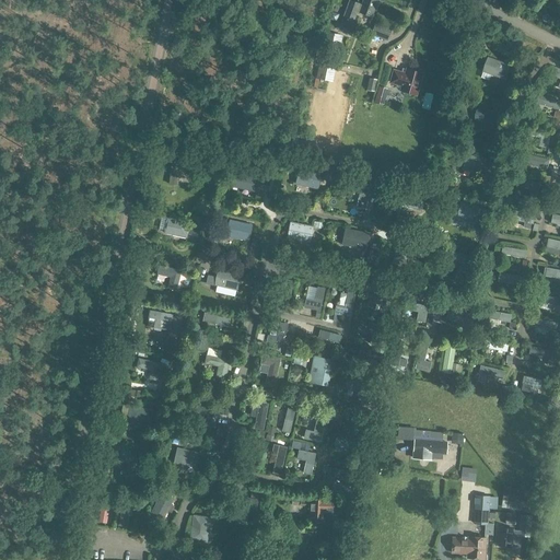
[(350,0),(342,19),(353,23),(357,11),(372,18),(377,0),(363,0),(361,4),(350,0)]
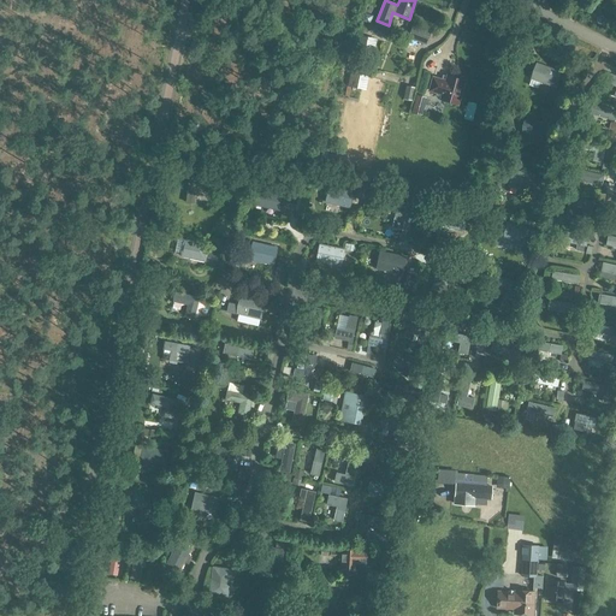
[(431,33),(413,27),(408,39),(426,45),(431,33)]
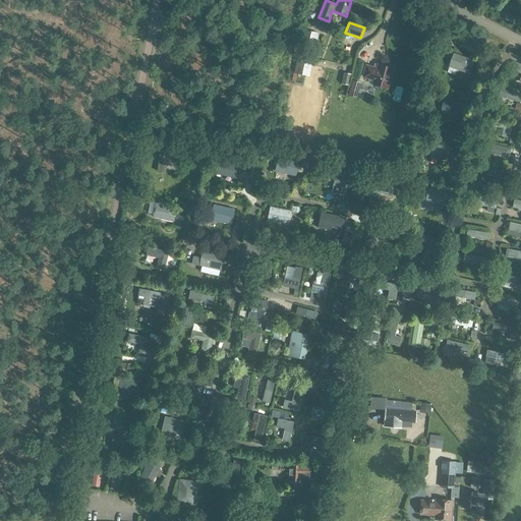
[(309,75),(319,34),(303,30),(294,72),(309,75)]
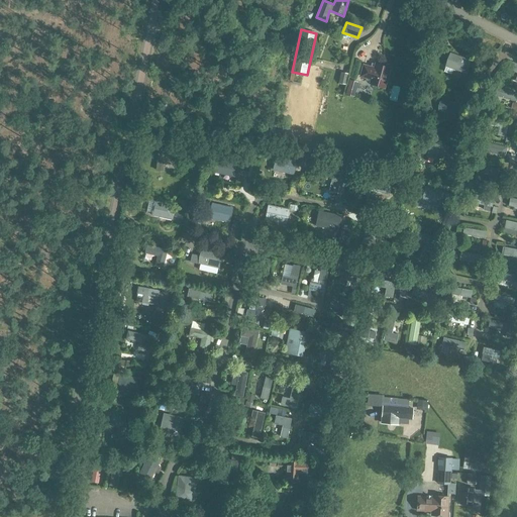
[(466,74),(471,60),(450,53),(445,67),(466,74)]
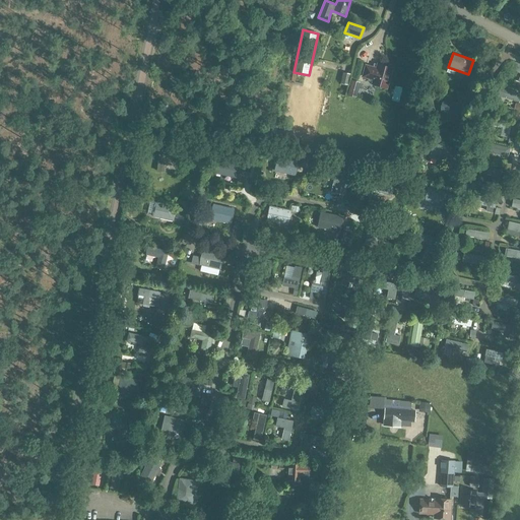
[(511,69),(519,72),(519,74),(518,82),(519,82),(519,64),(514,62),(511,69)]
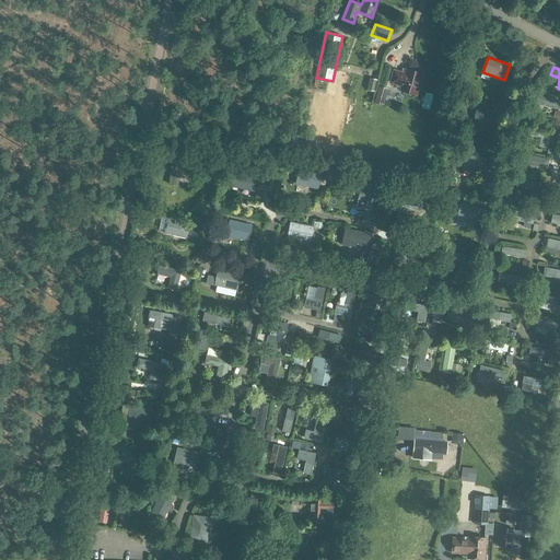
[(424,73),(409,70),(408,74),(396,71),(393,83),(405,86),(404,91),(407,92),(407,93),(409,95),(411,95),(415,95),(415,94),(419,95),(424,73)]
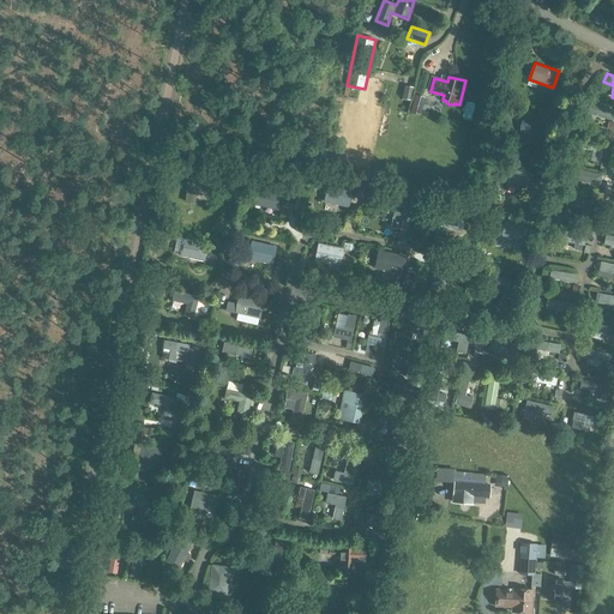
[(613,114),(613,110),(591,103),(589,113),(613,121),(613,114)]
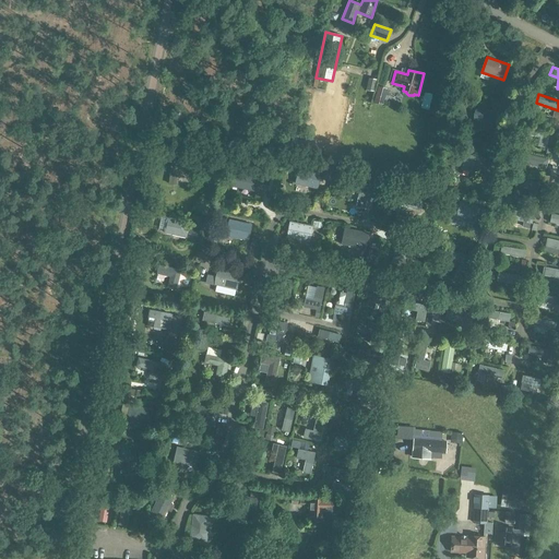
[(473,120),(495,125),(498,111),(476,107),(473,120)]
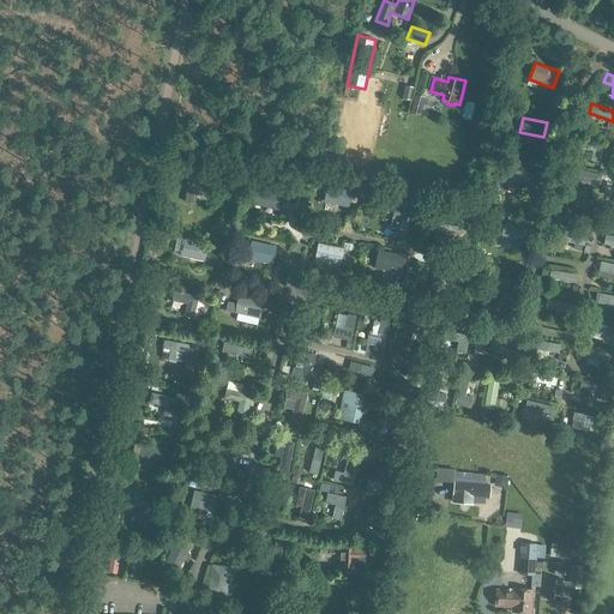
[(578,138),(577,146),(593,150),(591,161),(601,163),(605,144),(578,138)]
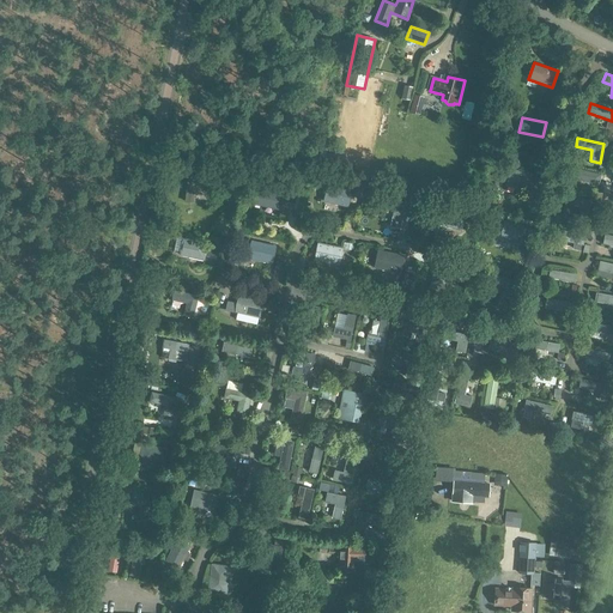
[(601,174),(571,168),(569,178),(599,186),(601,174)]
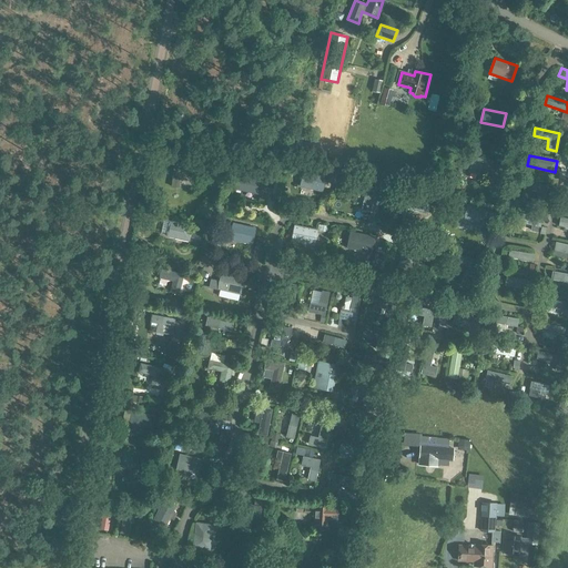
[(496,161),(473,156),(469,173),(493,178),(496,161)]
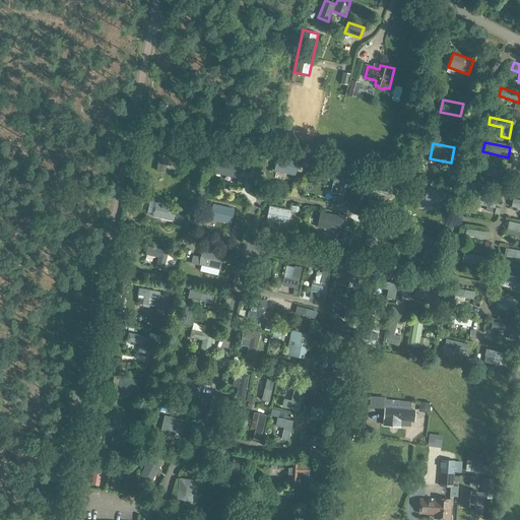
[(184,151),(159,148),(156,172),(166,173),(167,157),(182,159),(184,151)]
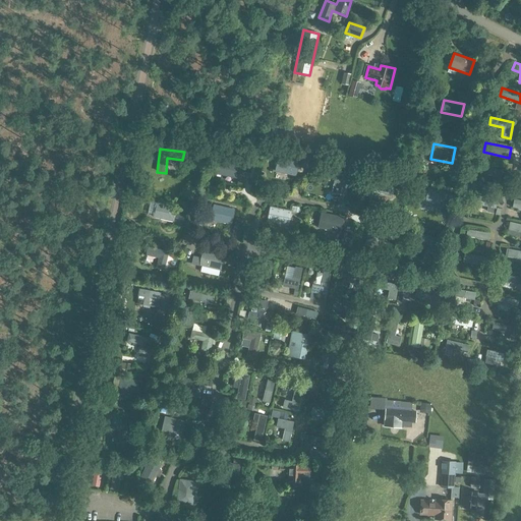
[(296,176),(299,161),(278,156),(275,171),(296,176)]
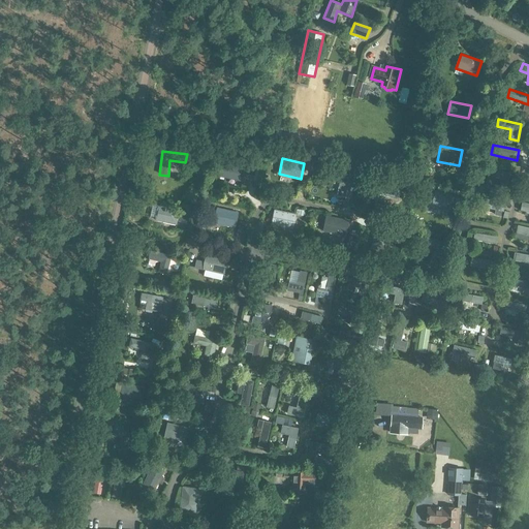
[(246,165),(245,168),(222,164),(220,177),(244,182),(245,175),(254,177),(256,167),(246,165)]
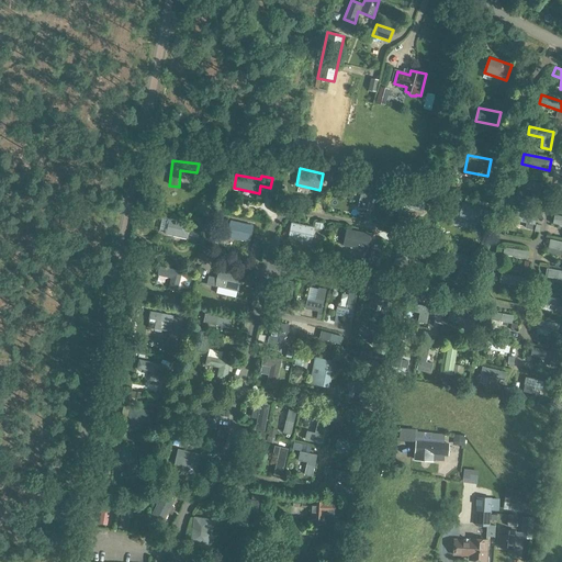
[(372,183),(350,179),(348,188),(361,190),(360,199),(369,201),(372,183)]
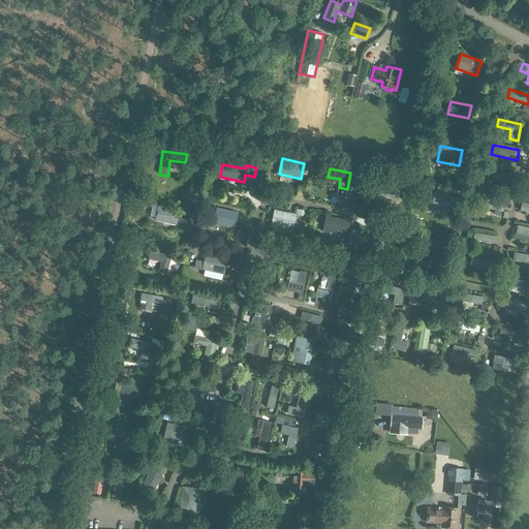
[(510,173),(488,168),(486,176),(500,179),(498,187),(507,189),(510,173)]
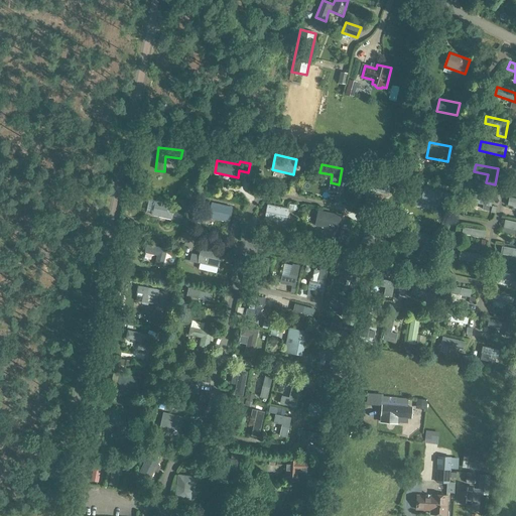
[(392,178),(371,174),(368,189),(389,195),(392,178)]
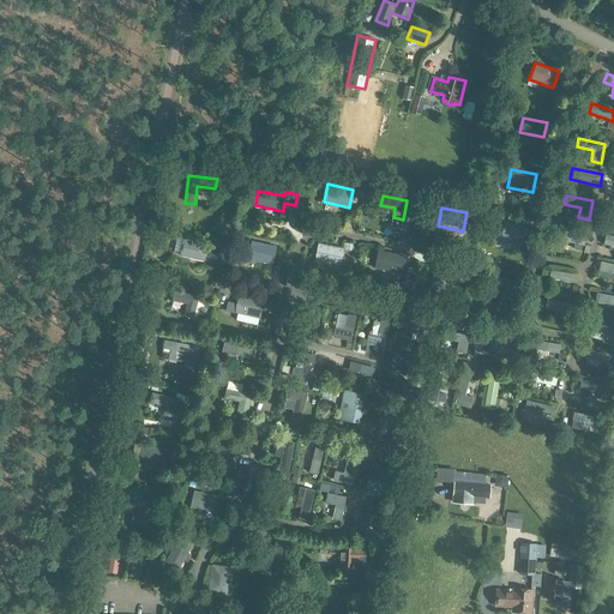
[(501,239),(527,244),(530,227),(505,221),(505,223),(498,222),(495,235),(501,236),(501,239)]
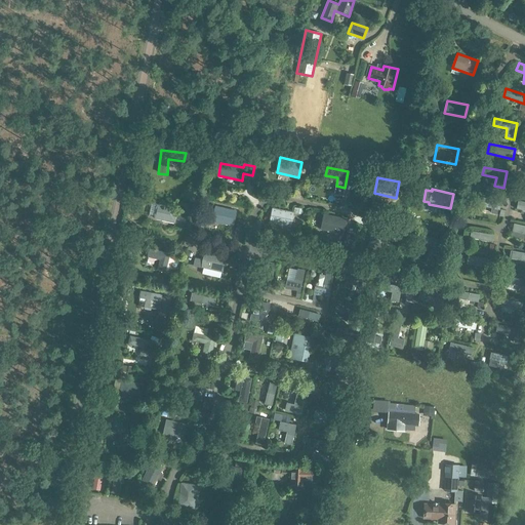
[(478,205),(491,208),(490,213),(496,214),(497,209),(499,209),(501,202),(479,197),(478,205)]
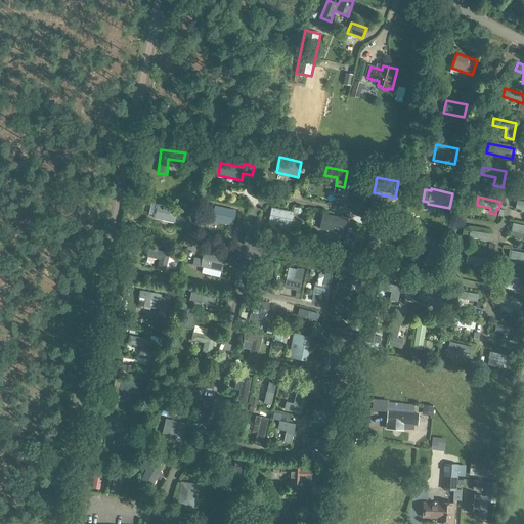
[(157,204),(156,211),(155,217),(175,223),(178,208),(157,204)]
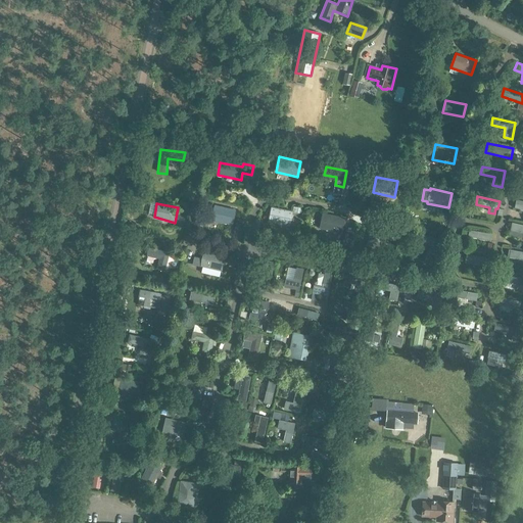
[(233,226),(237,210),(215,205),(210,221),(233,226)]
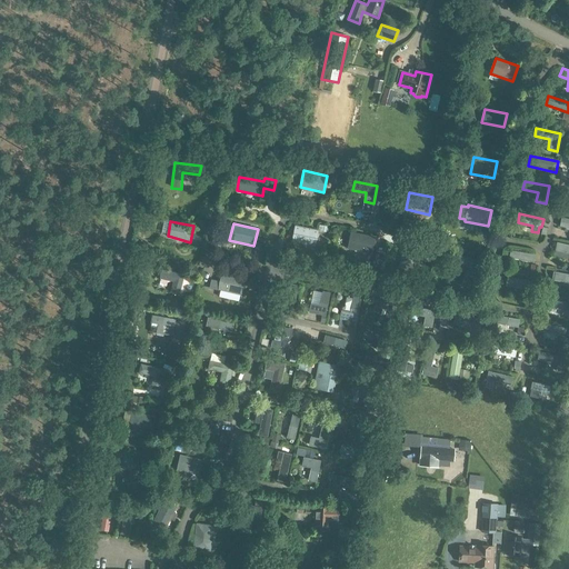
[(315,247),(318,230),(295,226),(291,242),(315,247)]
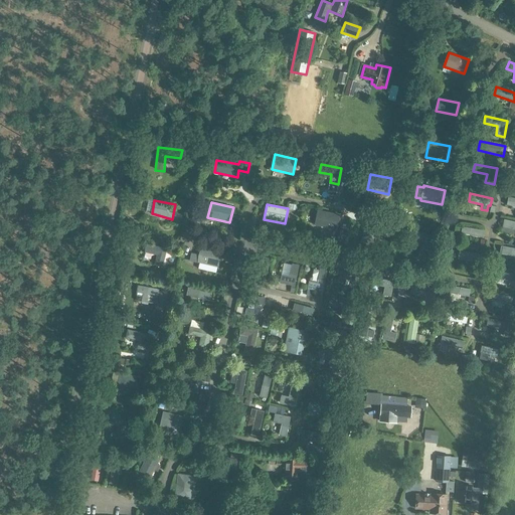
[(314,225),(337,229),(340,214),(317,210),(314,225)]
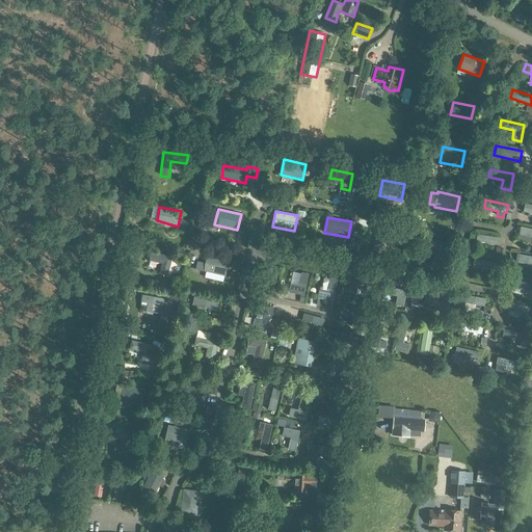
[(531,229),(521,227),(519,235),(531,237),(531,229)]
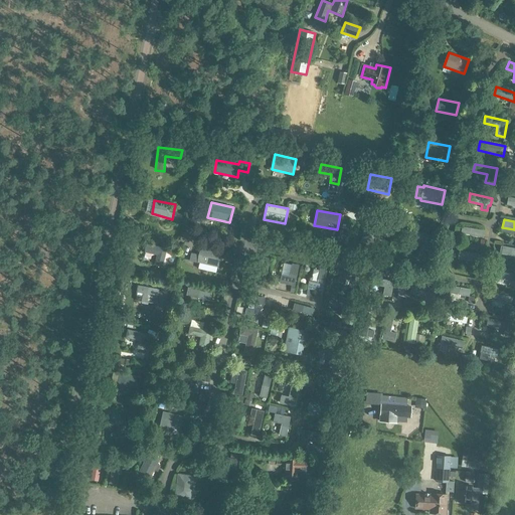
[(377,245),(382,225),(367,222),(362,242),(360,241),(359,249),(370,252),(372,244),(377,245)]
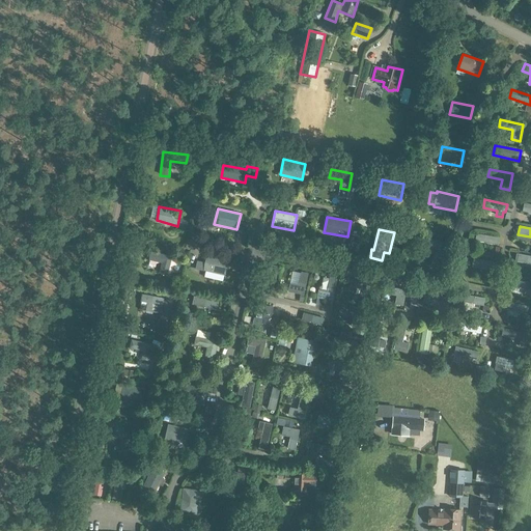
[(477,232),(475,240),(498,244),(500,236),(477,232)]
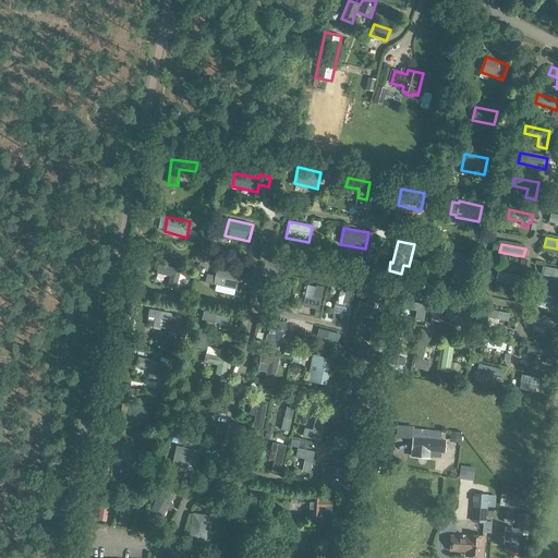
[(469,255),(441,249),(440,256),(459,261),(457,270),(465,273),(469,255)]
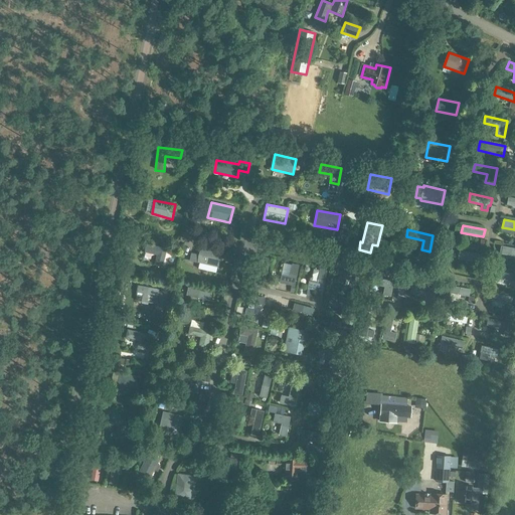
[(167,248),(147,243),(144,252),(157,255),(154,266),(162,268),(167,248)]
